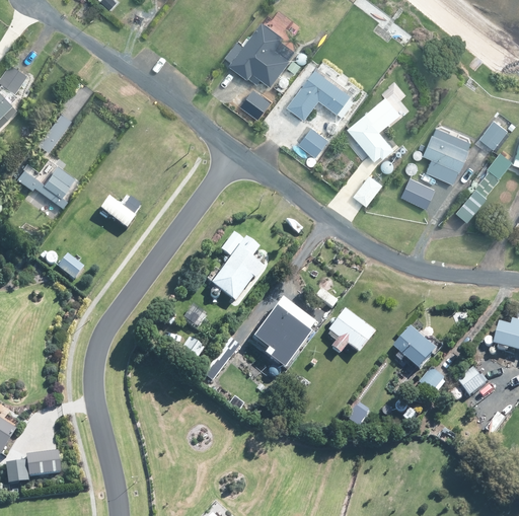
[(261,79),(271,86),(287,65),(296,72),(301,65),(278,47),(285,37),(263,19),(245,44),(239,39),(232,48),(238,52),(229,64),(256,84),(261,79)]
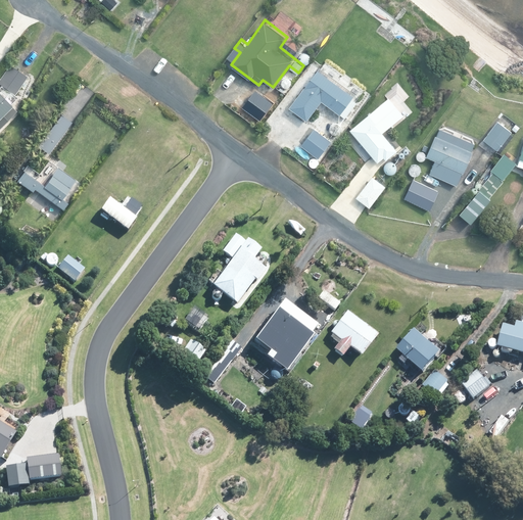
[(406,25),(397,31),(406,42),(414,36),(406,25)]
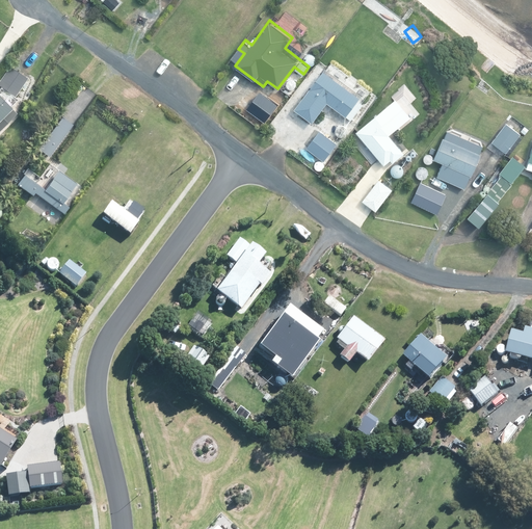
[(28,76),(9,64),(0,79),(0,82),(17,94),(28,76)]
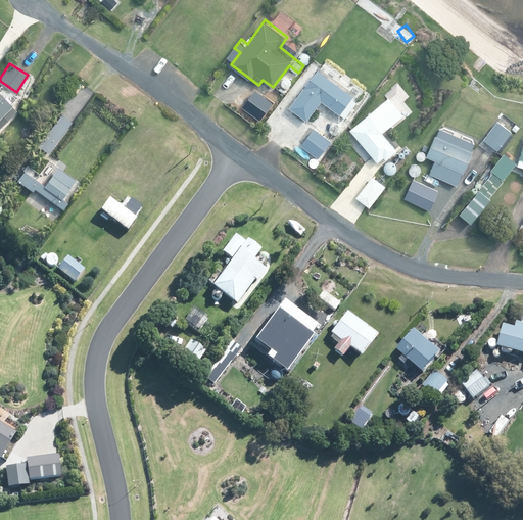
[(290,104),(307,117),(322,100),(341,114),(358,94),(320,65),(290,104)]
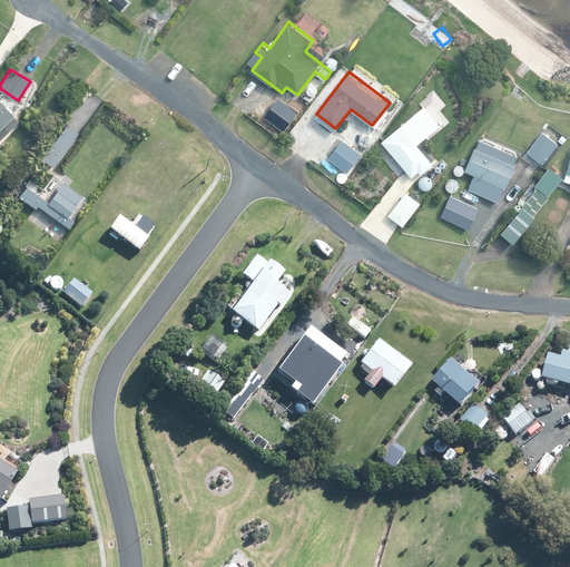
[(0,139),(21,120),(0,98),(0,139)]
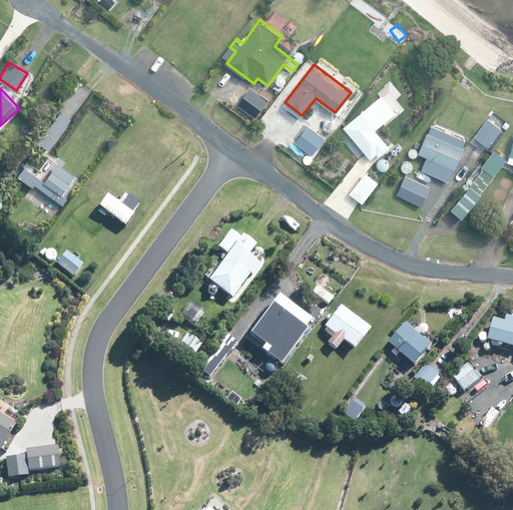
[(344,125),(371,159),(380,152),(382,156),(393,147),(377,128),(386,120),(372,103),(344,125)]
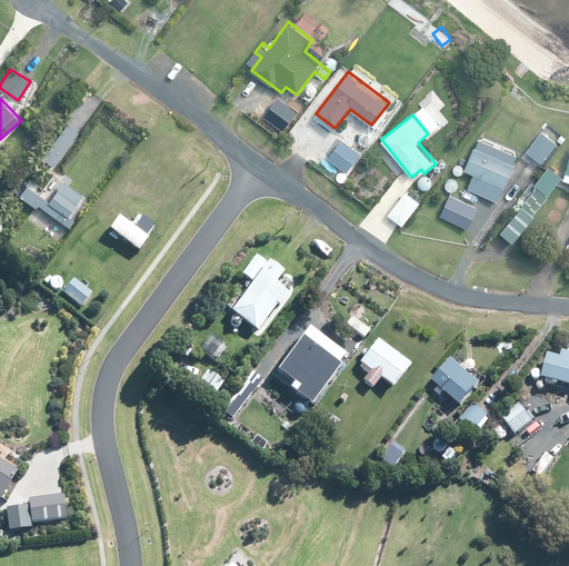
[(559,139),(542,127),(527,150),(543,162),(559,139)]
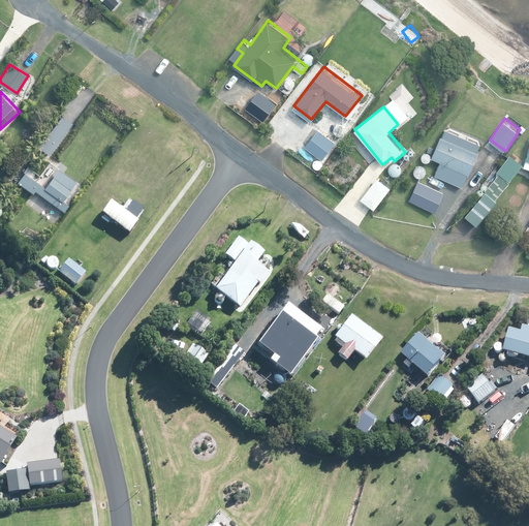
[(477,150),(483,138),(448,124),(443,135),(440,134),(432,156),(440,159),(435,174),(465,186),(480,150),(477,150)]
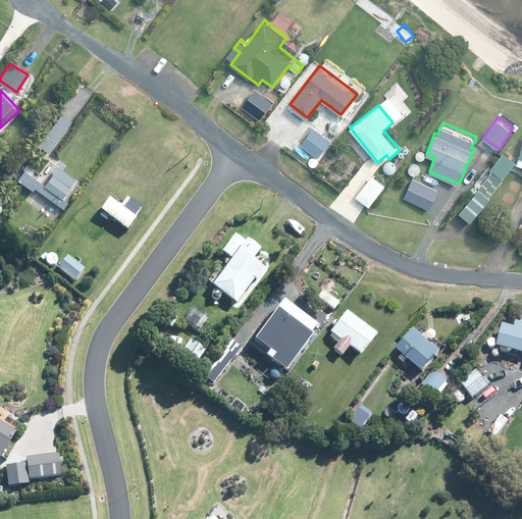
[(314,127),(301,144),(319,158),(332,142),(314,127)]
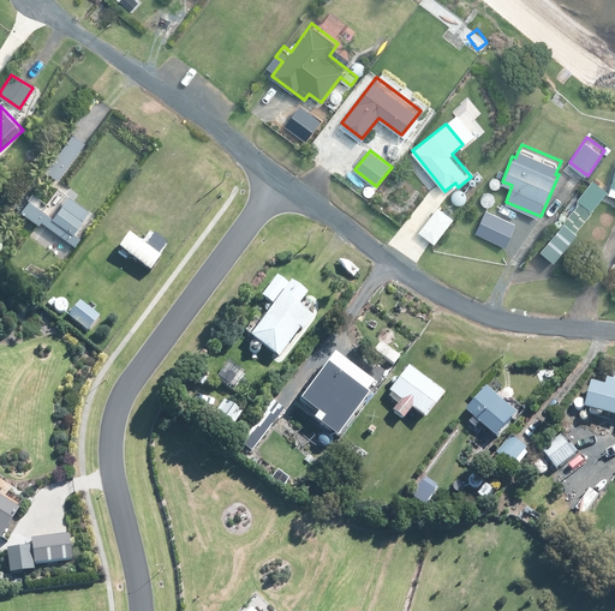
[(575,229),(609,189),(595,178),(562,217),(575,229)]
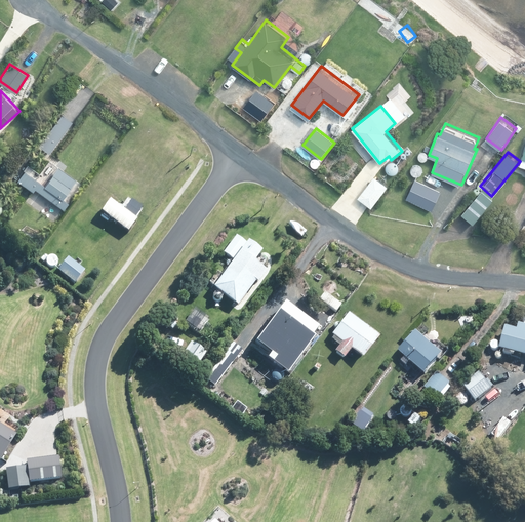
[(25,168),(17,179),(34,190),(35,188),(63,206),(67,200),(63,197),(77,175),(57,163),(45,182),(25,168)]
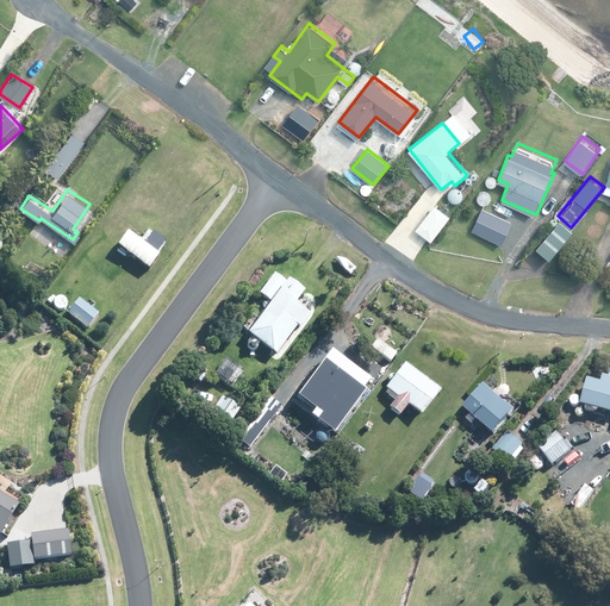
[(454,213),(437,200),(417,227),(434,241),(454,213)]
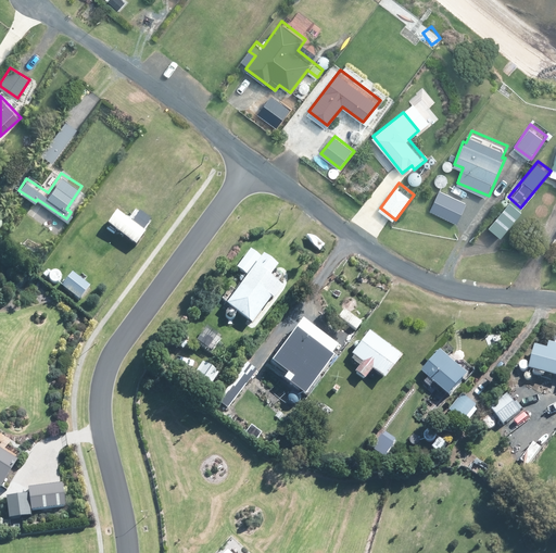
[(129,218),(118,210),(109,222),(136,242),(150,225),(135,212),(129,218)]
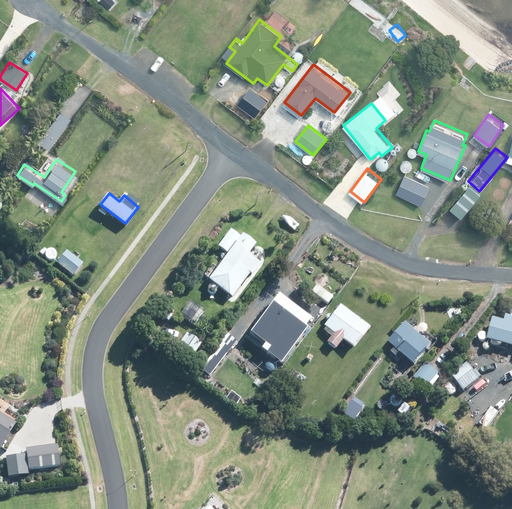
[(203,271),(209,276),(233,295),(251,273),(255,276),(264,264),(249,253),(256,245),(242,234),(240,236),(229,227),(217,242),(228,251),(217,266),(211,261),(203,271)]
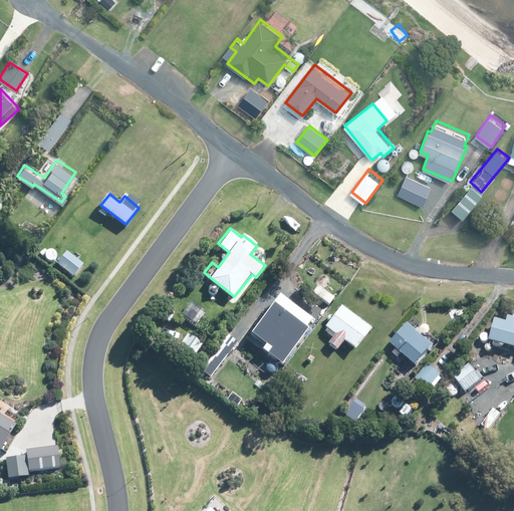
[(84,263),(67,250),(57,262),(74,275),(84,263)]
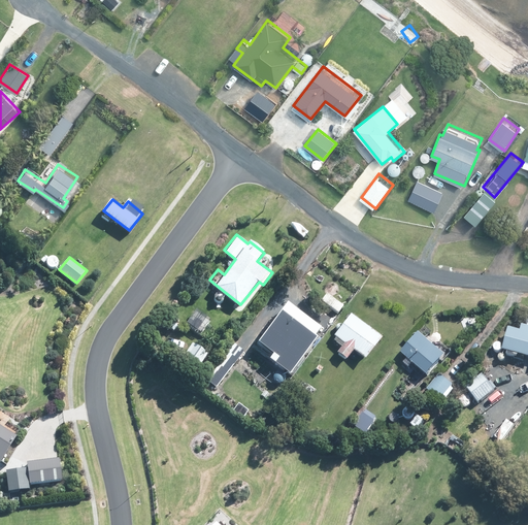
[(323,329),(287,303),(259,340),(278,355),(272,363),(289,375),(323,329)]
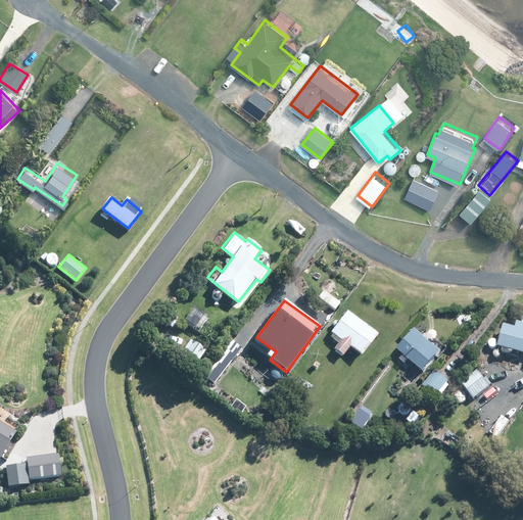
[(344,356),(352,345),(364,355),(379,334),(346,309),(331,329),(334,332),(330,337),(337,342),(334,346),(344,356)]
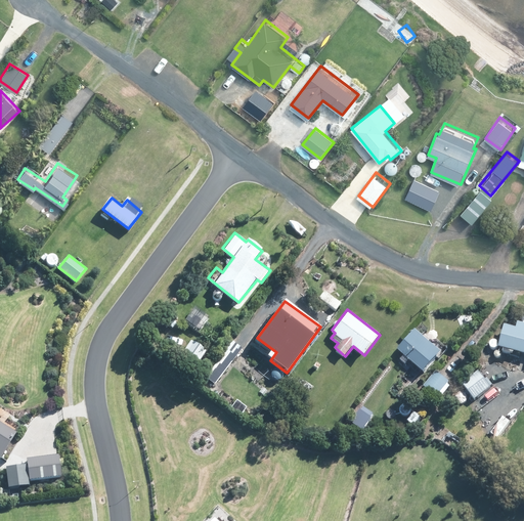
[(523,321),(520,320),(518,327),(507,323),(500,345),(523,351),(523,321)]
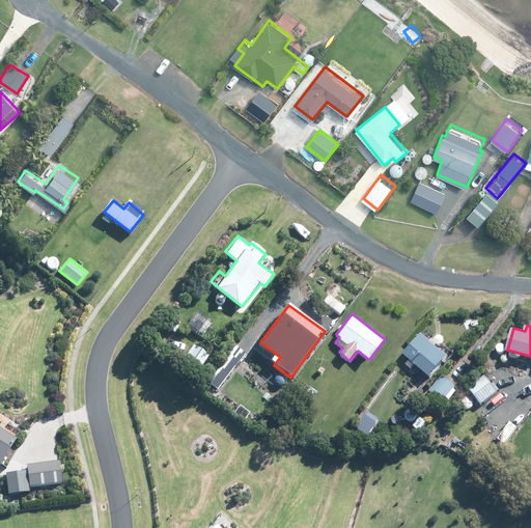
[(421,330),(403,351),(431,376),(449,356),(421,330)]
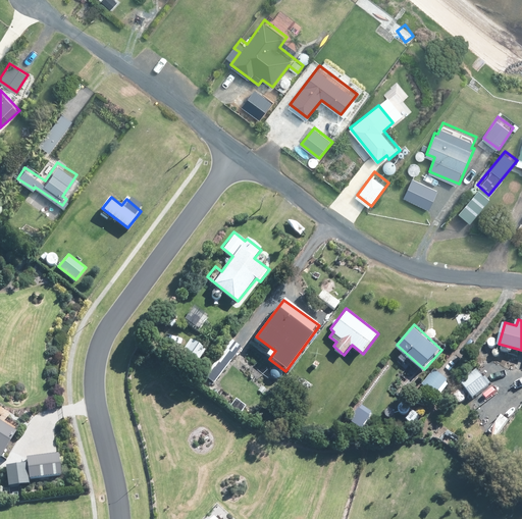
[(450,379),(435,368),(422,384),(437,396),(450,379)]
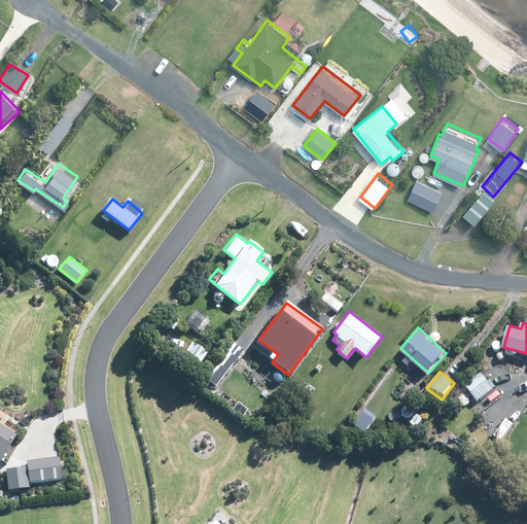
[(495,387),(485,375),(466,388),(477,402),(495,387)]
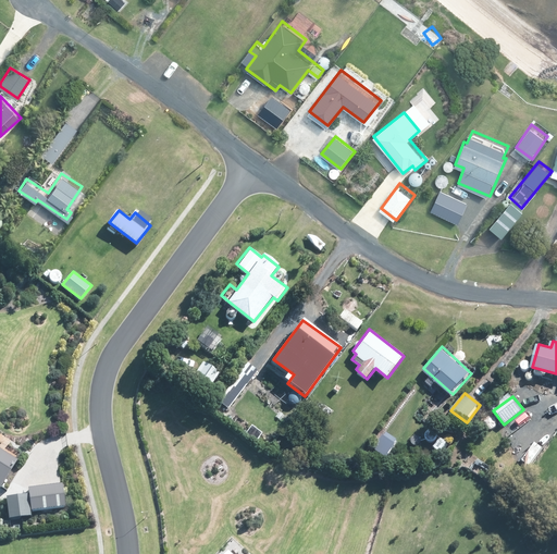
[(0,452),(0,482),(14,462),(0,452)]
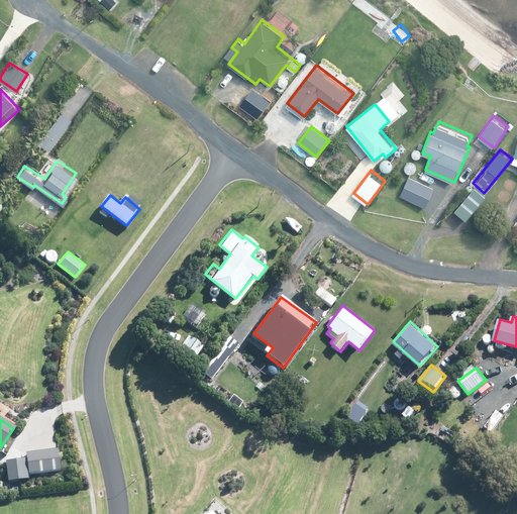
[(4,459),(6,480),(28,477),(26,474),(60,470),(57,448),(23,452),(24,457),(4,459)]
